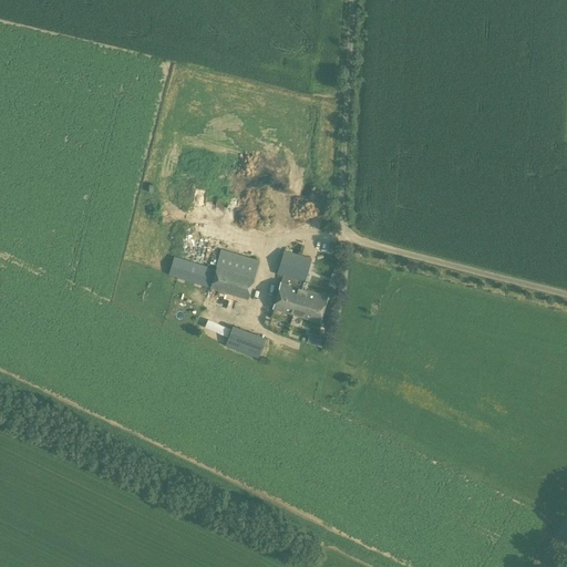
[(207,257),(205,266),(174,256),(168,275),(210,287),(209,288),(247,300),(259,260),(220,249),(217,260),(207,257)]
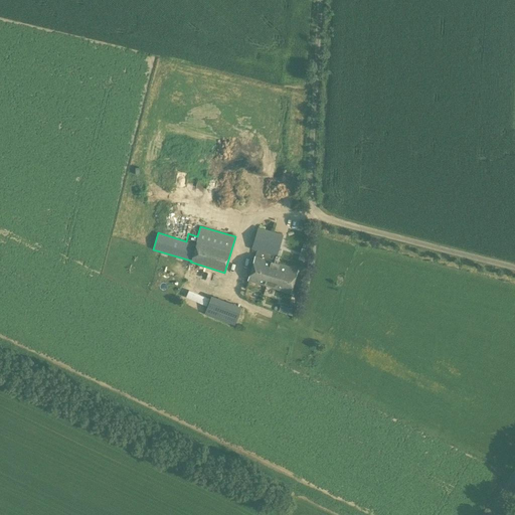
[(268,253),(274,232),(258,228),(251,249),(256,250),(255,256),(254,256),(248,280),(267,286),(269,282),(268,281),(274,263),(266,260),(268,253)]
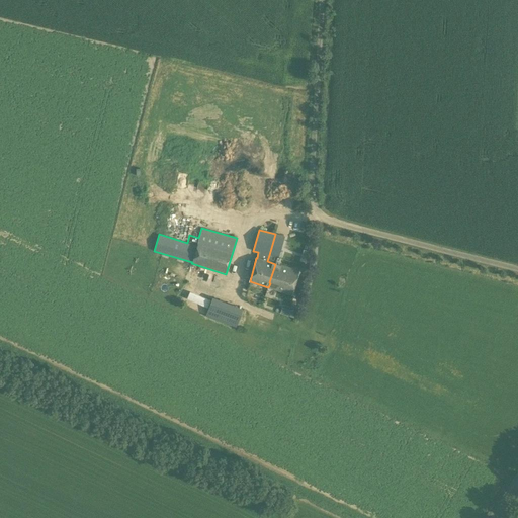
[(283,237),(275,234),(269,255),(267,261),(275,264),(269,282),(270,283),(268,287),(291,294),(298,270),(276,264),(278,257),(277,257),(283,237)]
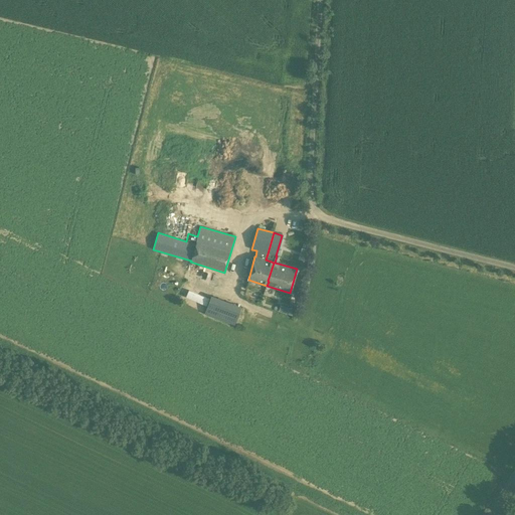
[(204,313),(234,325),(241,307),(210,296),(204,313)]
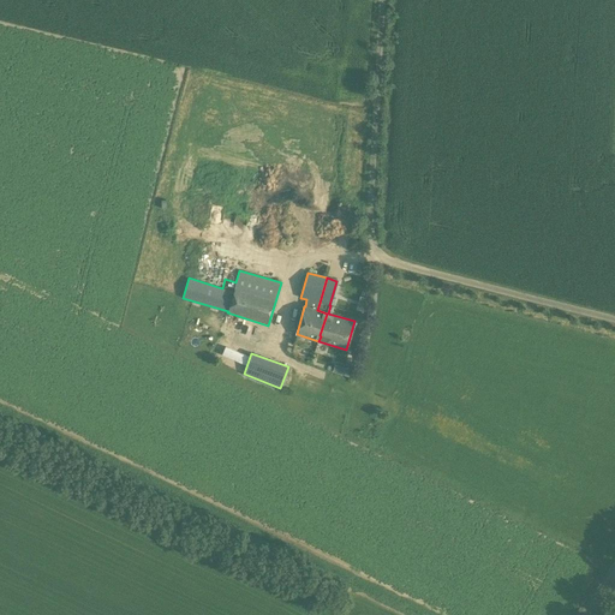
[(348,375),(350,364),(334,360),(332,372),(348,375)]
